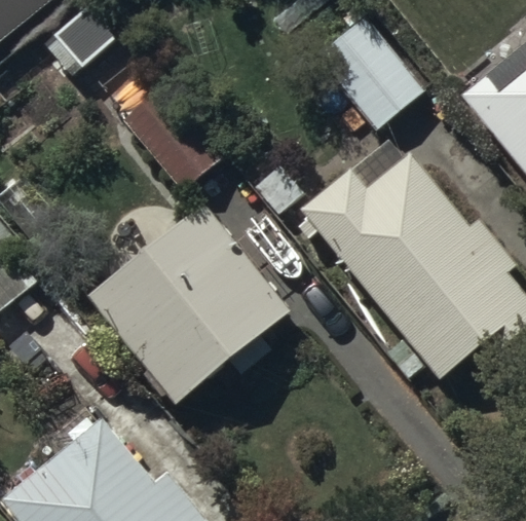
[(0,0),(0,37),(45,0),(0,0)]
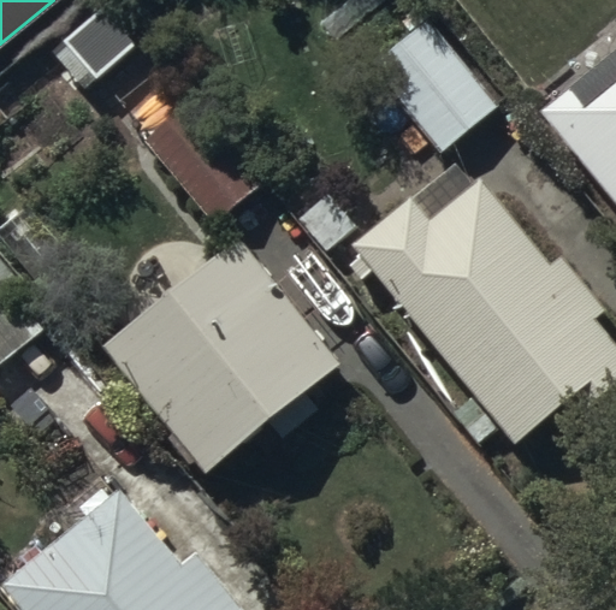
[(67,45),(55,55),(81,83),(92,72),(98,78),(138,41),(104,4),(64,41),(67,45)]
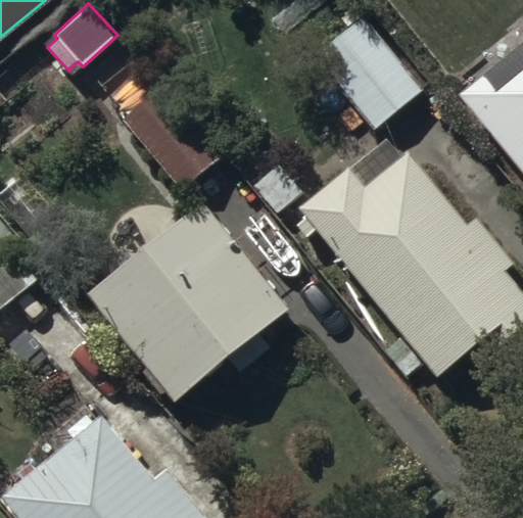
[(368,21),(320,59),(377,131),(425,93),(368,21)]
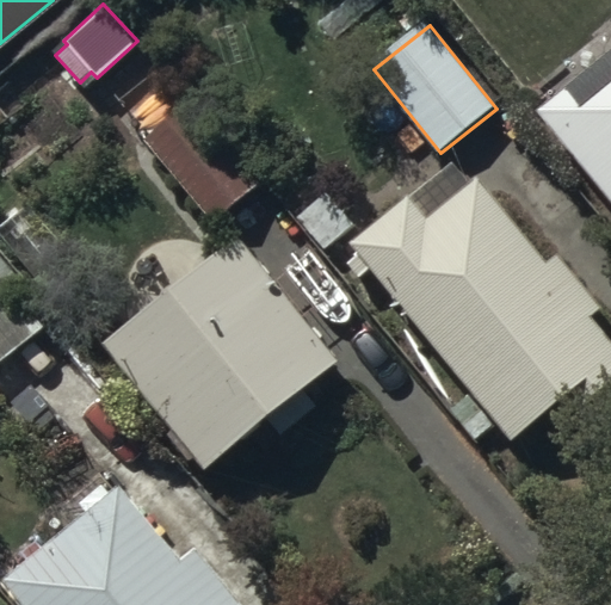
[(610,56),(543,113),(610,193),(610,56)]
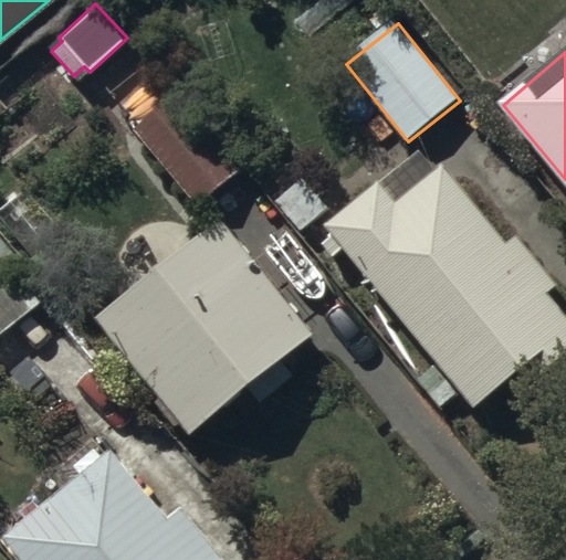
[(174,97),(134,131),(198,205),(238,171),(174,97)]
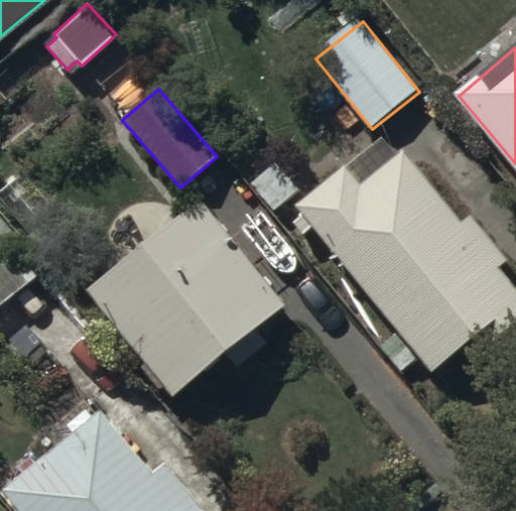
[(346,162),(294,203),(433,377),(515,311),(515,287),(498,265),(506,258),(471,214),(461,222),(402,149),(361,181),(346,162)]
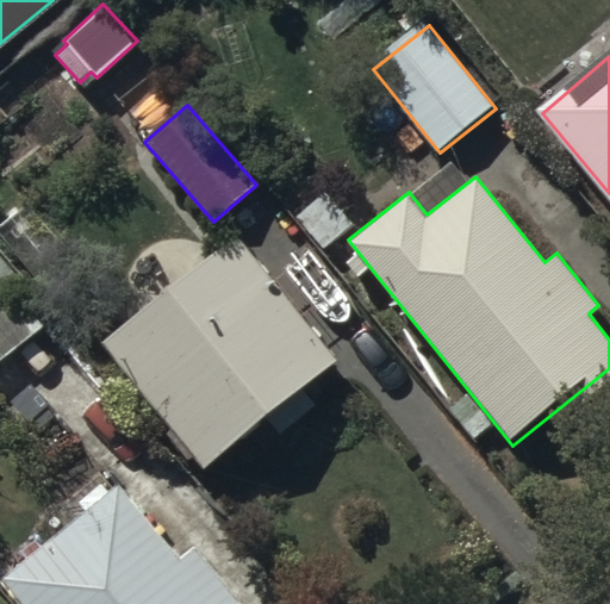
[(338,359),(235,235),(106,340),(205,462),(338,359)]
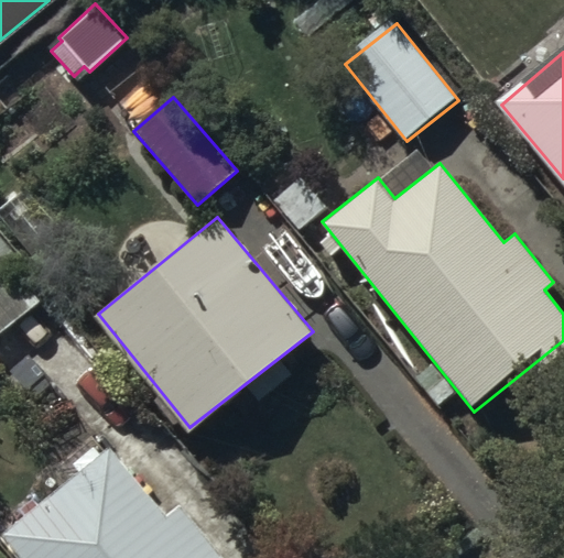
[(0,338),(45,303),(0,247),(0,338)]
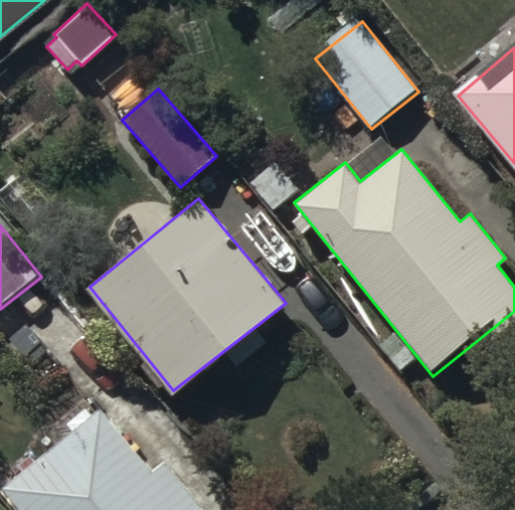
[(103,413),(5,492),(19,509),(201,509),(167,469),(155,478),(103,413)]
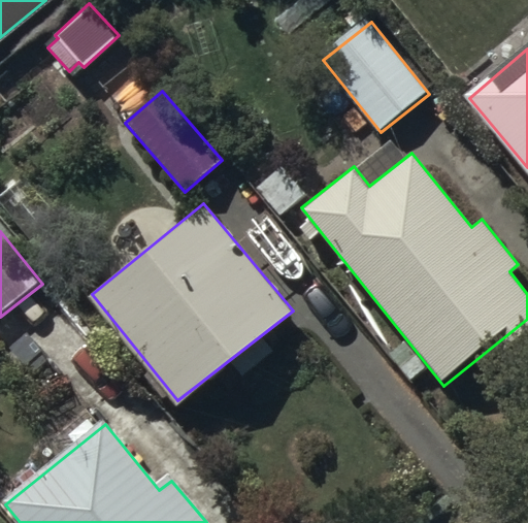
All buildings are outlined.
